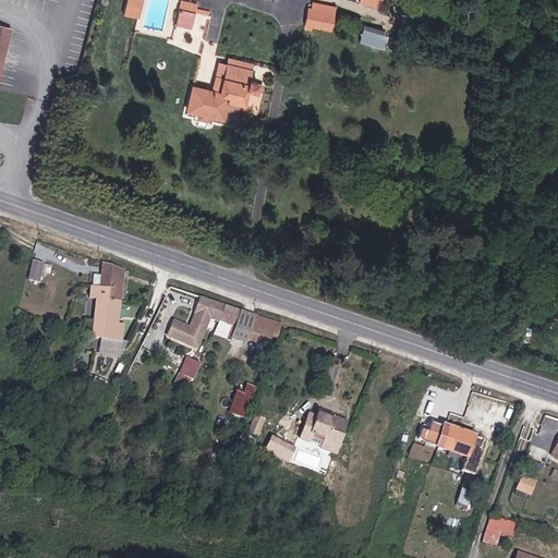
[(143,0),(128,0),(124,15),(140,19),(143,0)]
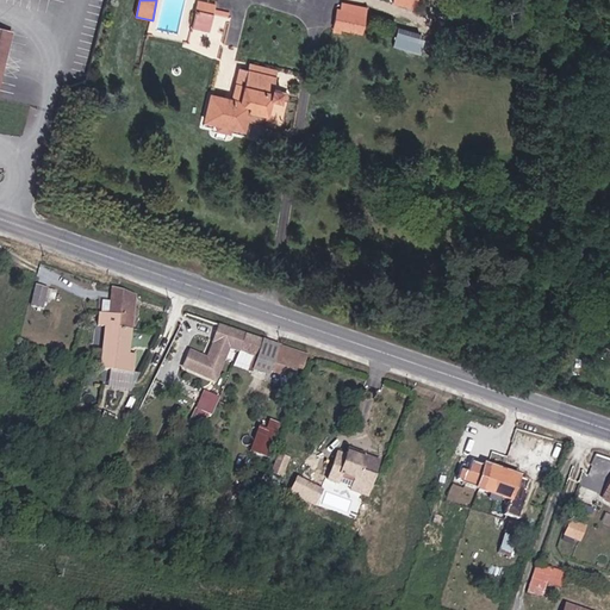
[(217,5),(199,1),(197,10),(215,13),(217,5)]
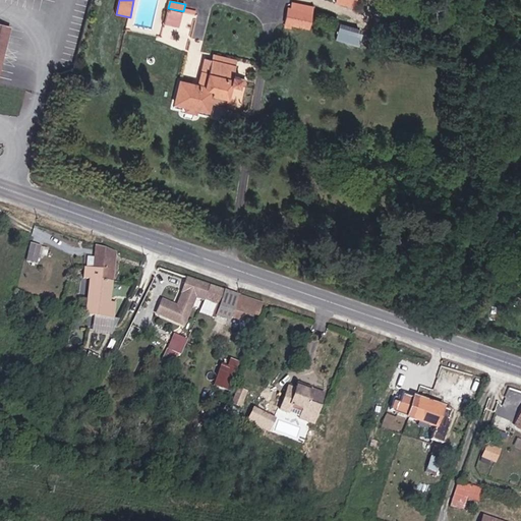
[(312,6),(292,3),(291,8),(288,8),(286,22),(308,27),(312,6)]
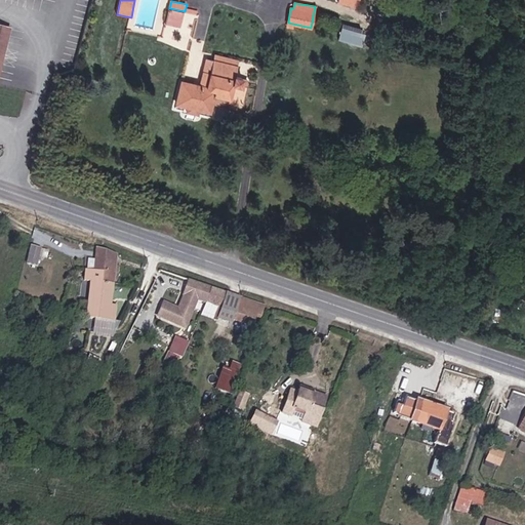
[(185,11),(169,8),(166,24),(182,27),(185,11)]
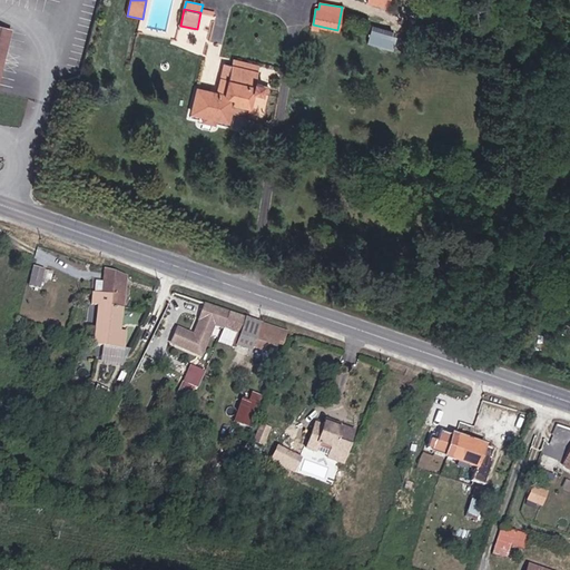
[(372,23),(366,41),(396,49),(401,31),(372,23)]
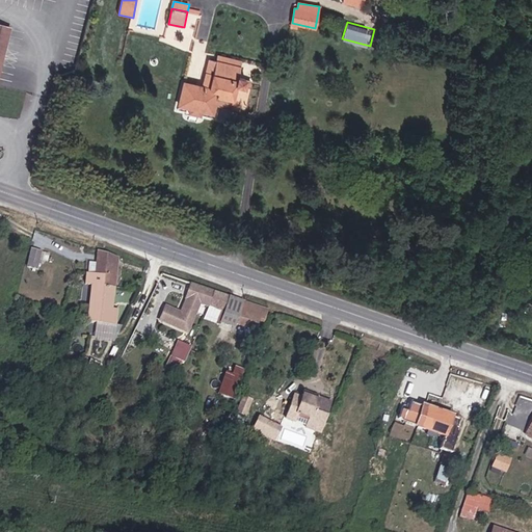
[(0,80),(12,28),(0,25),(0,80)]
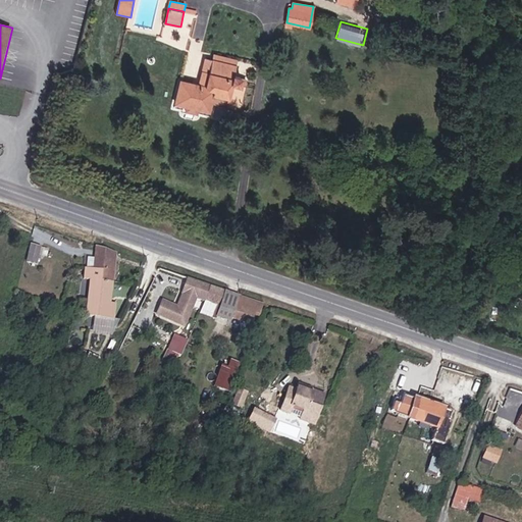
[(213,54),(212,59),(236,64),(237,59),(213,54)]
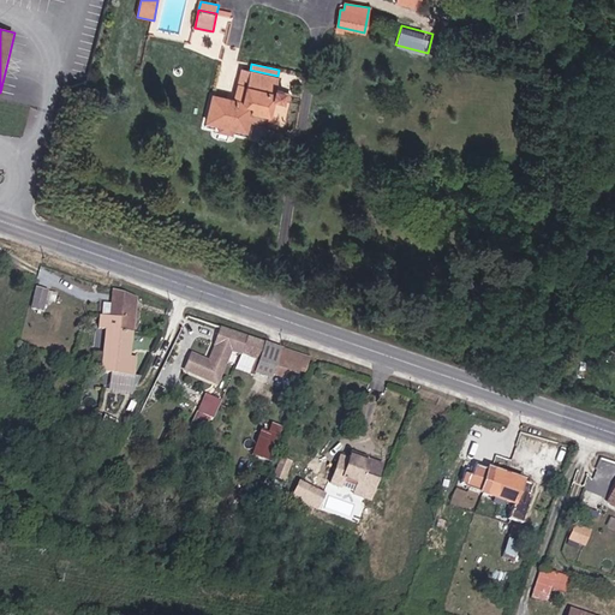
[(250,70),(243,69),(236,101),(213,96),(207,123),(246,131),(249,119),(281,126),(290,91),(275,88),(278,76),(250,70)]
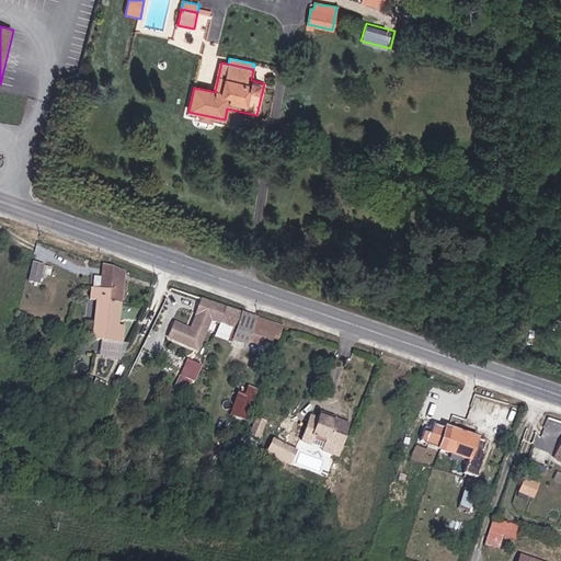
[(44,284),(49,265),(41,263),(35,282),(44,284)]
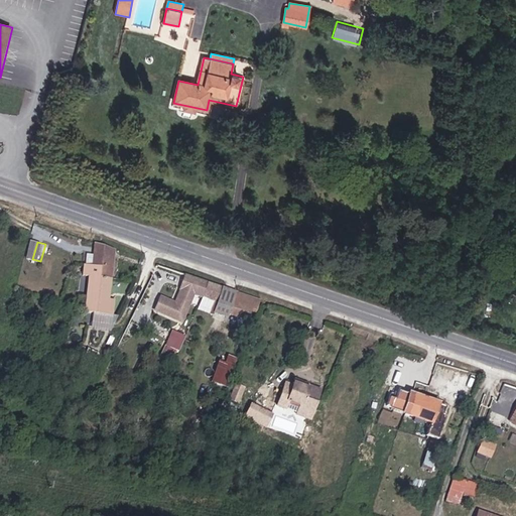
[(100,250),(97,264),(93,264),(91,279),(108,285),(114,252),(100,250)]
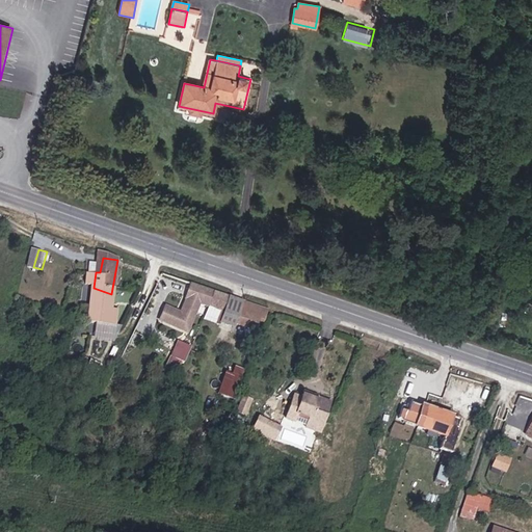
[(96,272),(87,271),(85,285),(94,288),(96,272)]
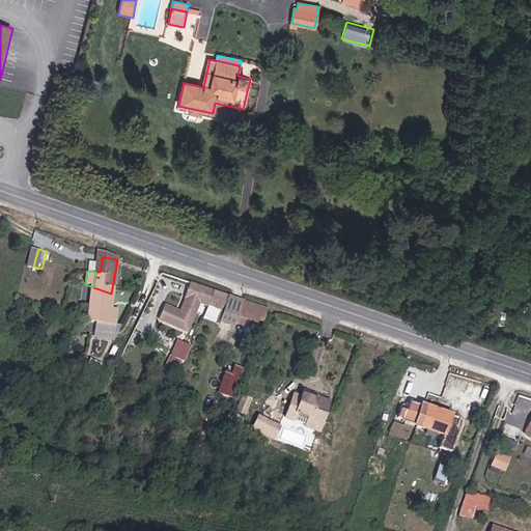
[(183,300),(200,307),(208,310),(215,294),(189,284),(183,300)]
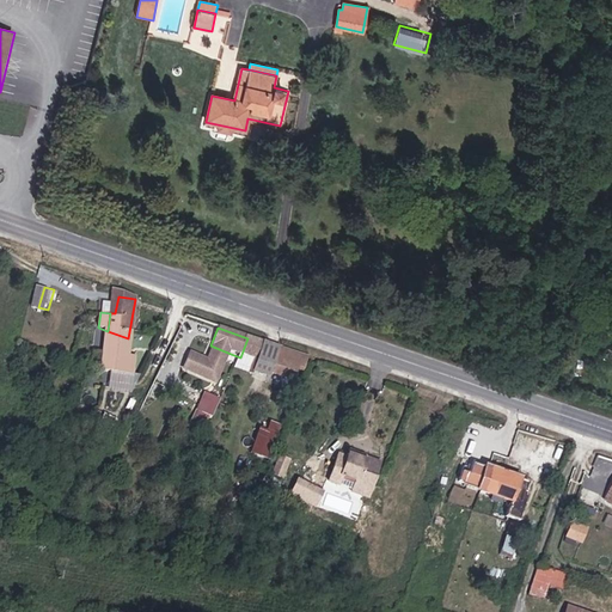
[(135,353),(126,352),(128,338),(108,331),(102,366),(133,372),(135,353)]
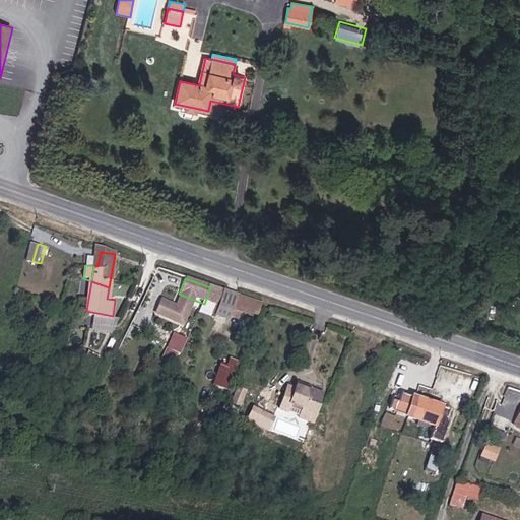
[(204,304),(220,310),(226,294),(210,287),(204,304)]
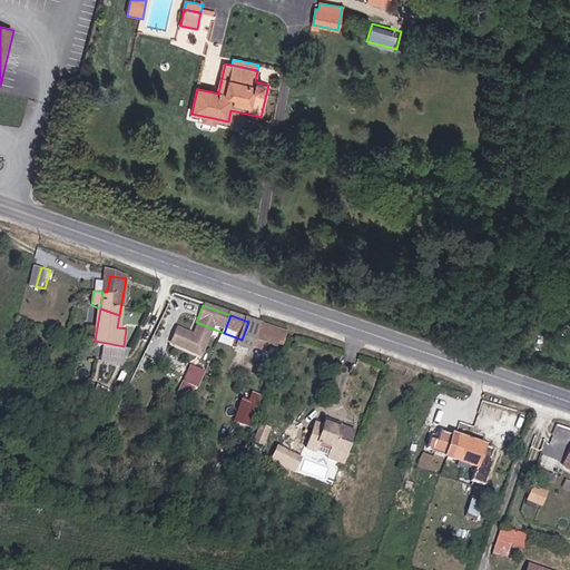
[(215,330),(196,322),(192,335),(178,330),(172,347),(204,359),(215,330)]
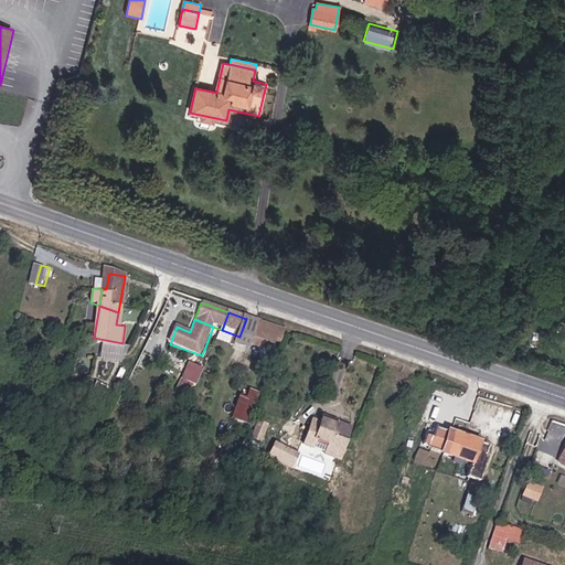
[(288,332),(258,322),(248,344),(278,355),(288,332)]
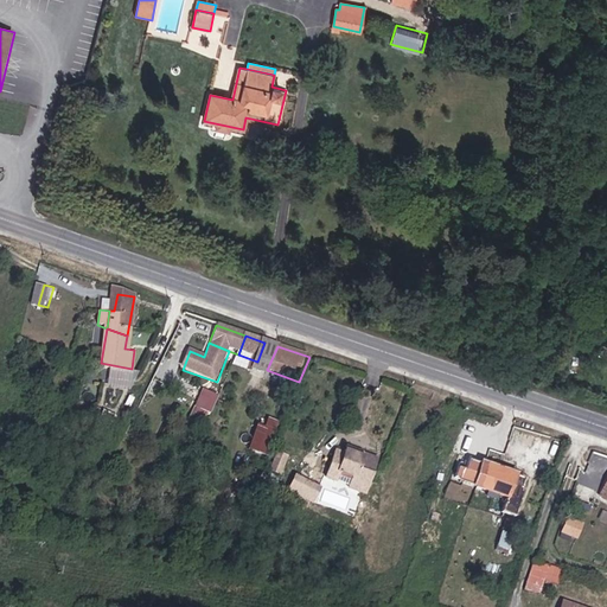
[(192,414),(209,420),(218,393),(202,387),(192,414)]
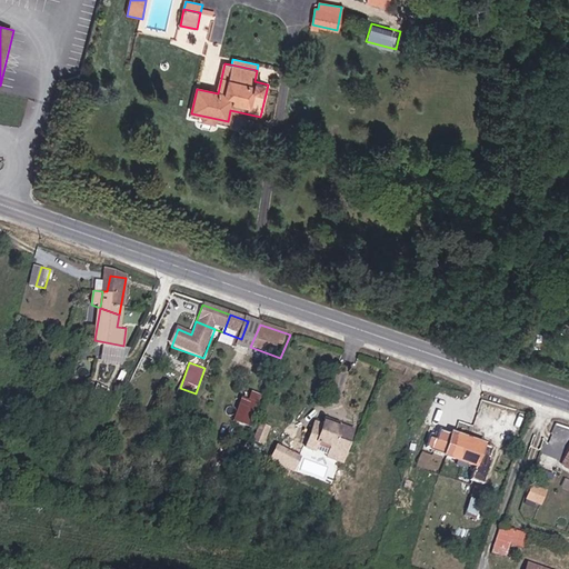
[(251,390),(249,398),(240,397),(235,421),(251,426),(259,392),(251,390)]
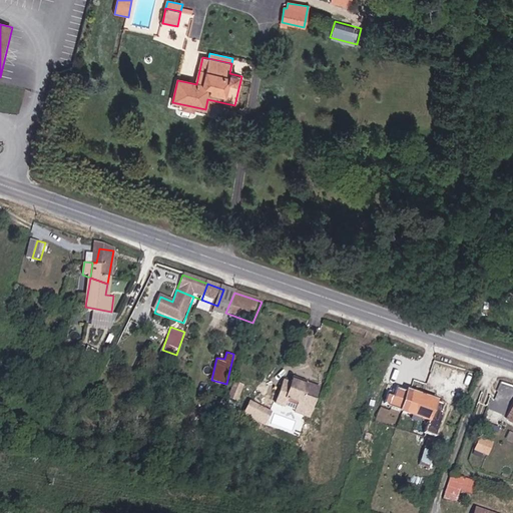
[(299,412),(312,417),(324,384),(298,375),(296,379),(289,377),(281,400),(301,407),(299,412)]
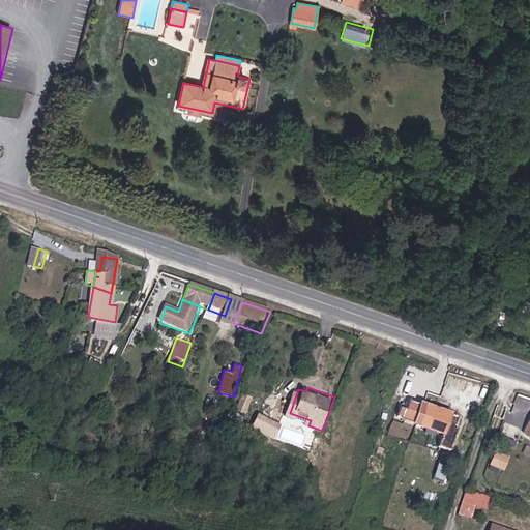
[(245,410),(253,393),(245,390),(238,407),(245,410)]
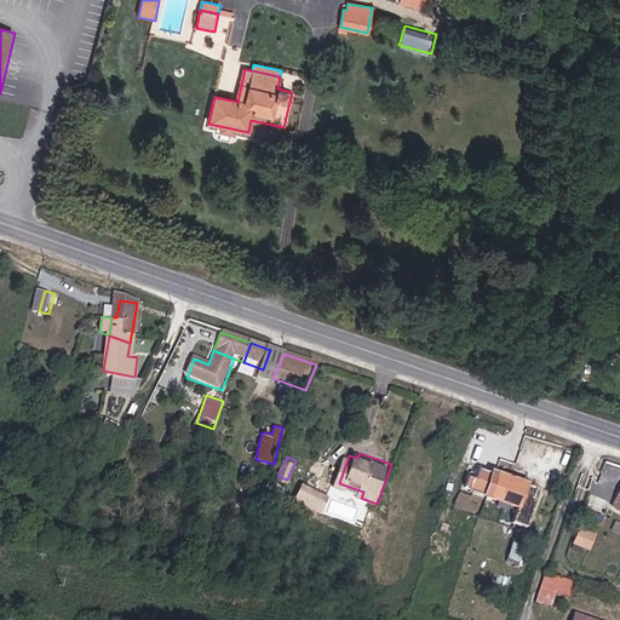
[(511,518),(523,523),(537,484),(484,465),(482,469),(480,468),(477,471),(472,470),(469,481),(489,488),(488,493),(498,497),(497,503),(504,505),(505,499),(517,504),(511,518)]
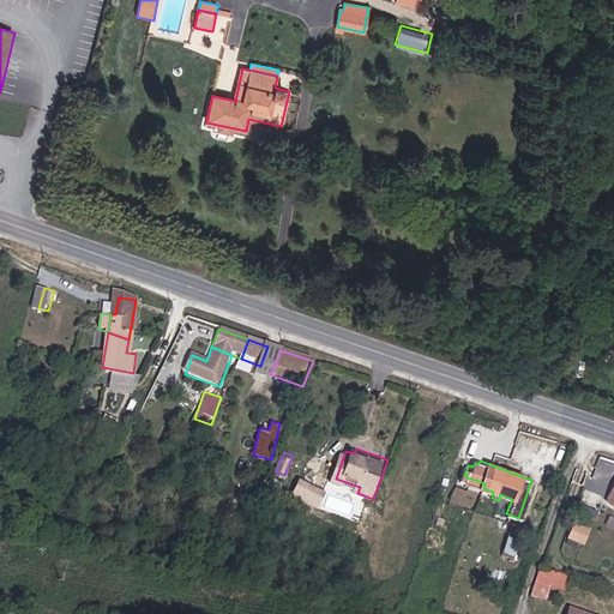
[(296,492),(318,503),(323,491),(302,480),(296,492)]
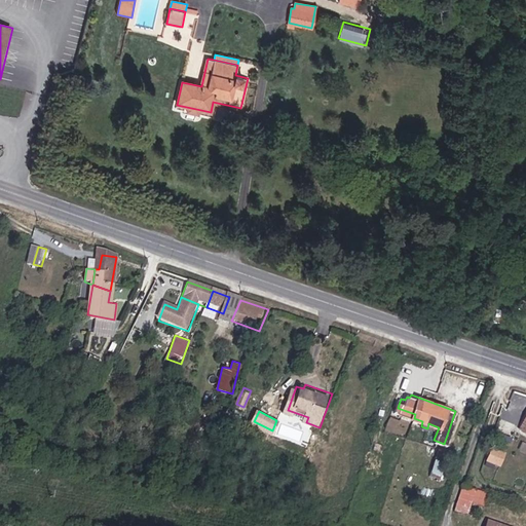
[(488,463),(503,465),(506,451),(490,448),(488,463)]
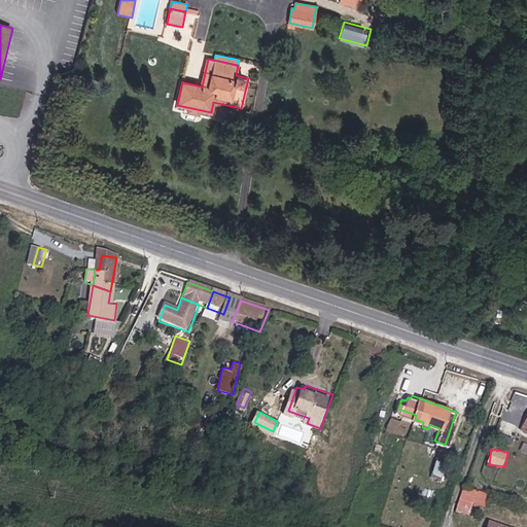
[(380,481),(384,469),(369,463),(364,475),(380,481)]
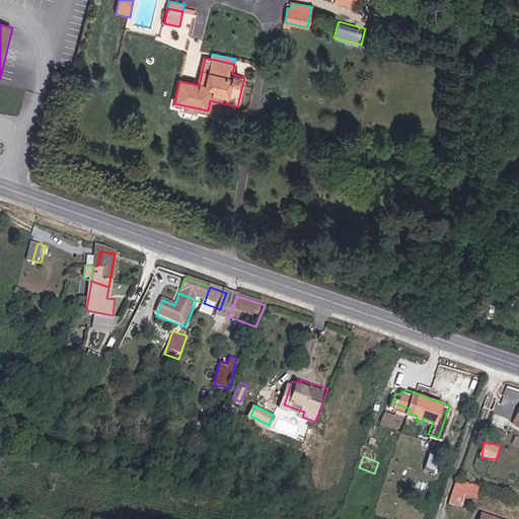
[(479,487),(455,478),(447,504),(461,508),(465,496),(475,499),(479,487)]
